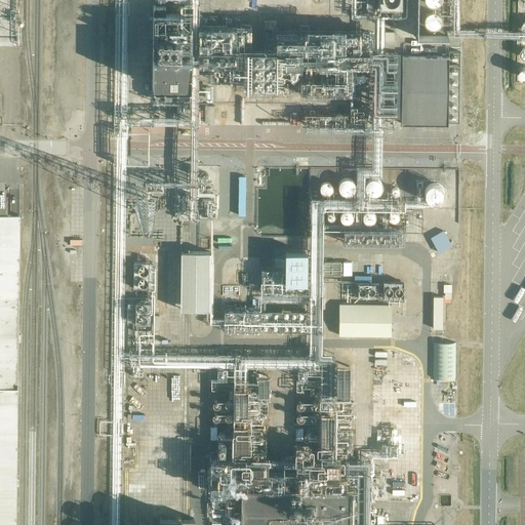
[(403,0),(379,0),(379,9),(403,9),(403,0)]
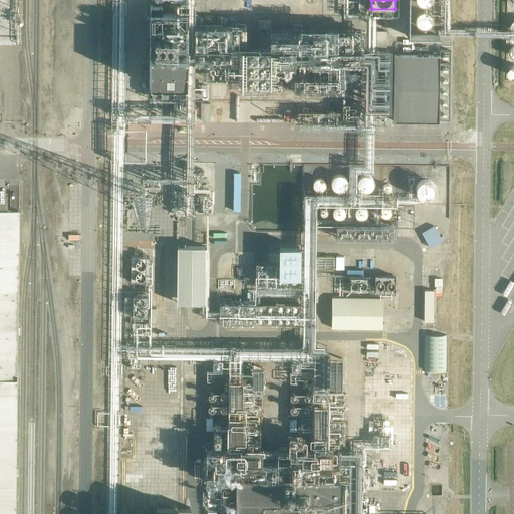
[(321,21),(321,12),(287,12),(287,21),(321,21)]
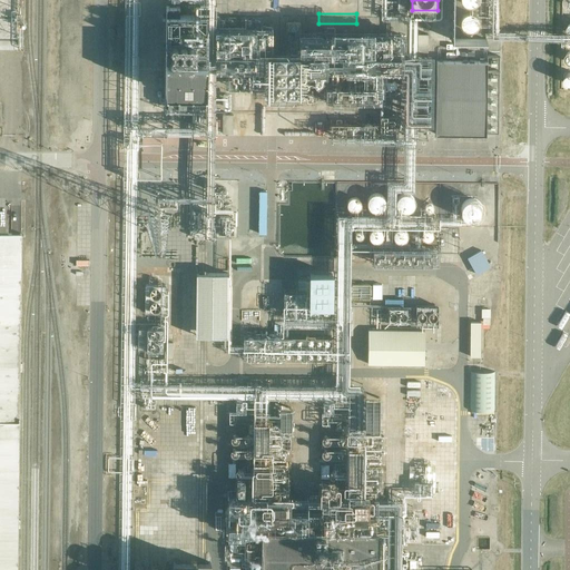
[(464,17),(463,19),(463,21),(463,22),(463,25),(463,26),(464,28),(465,29),(467,30),(469,31),(471,31),(472,31),(474,31),(475,31),(478,30),(479,29),(480,28),(481,26),(481,25),(481,22),(481,21),(480,19),(480,17),(479,16),(477,15),(475,13),(474,13),(472,13),(470,13),(469,13),(467,15),(465,16),(464,17)]
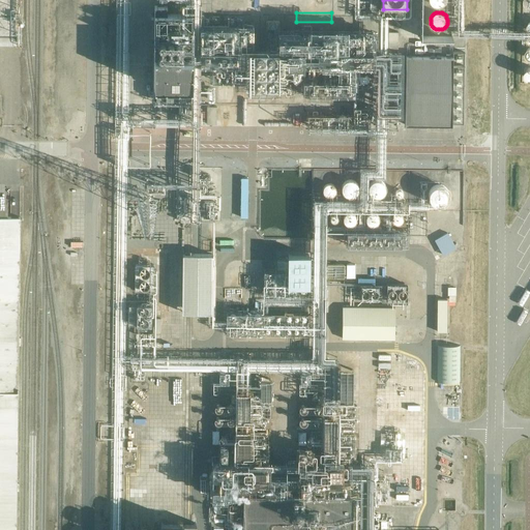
[(210,56),(176,57),(176,29),(165,30),(165,21),(156,21),(156,78),(164,78),(164,77),(210,76),(210,56)]
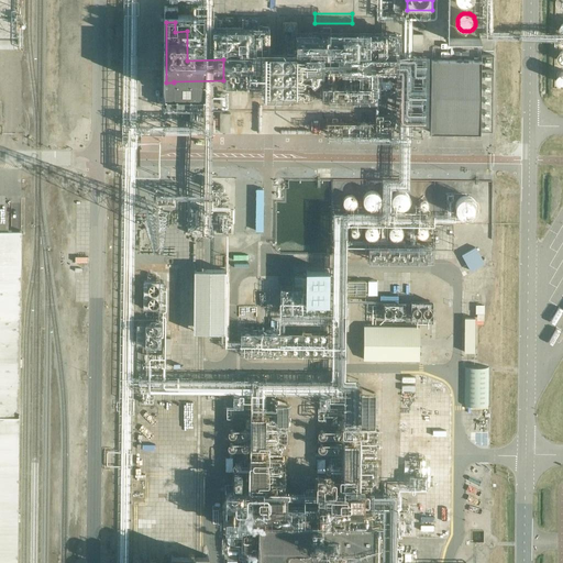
[(282,30),(279,29),(277,55),(278,54),(276,81),(297,84),(300,79),(307,79),(310,74),(320,80),(333,57),(338,57),(339,45),(342,39),(329,37),(330,39),(320,37),(321,33),(282,30)]
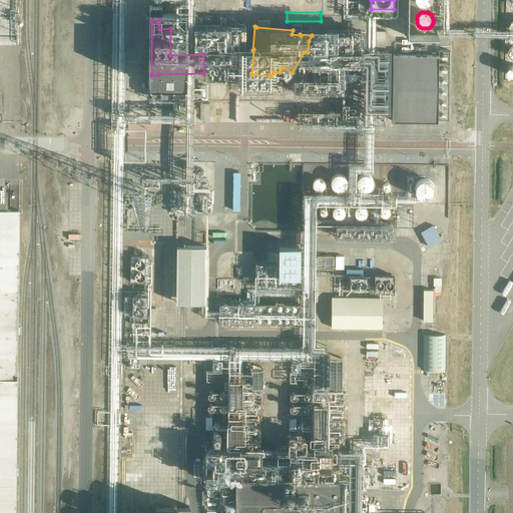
[(395,96),(394,119),(445,121),(448,58),(444,58),(444,48),(399,46),(400,35),(389,34),(389,44),(381,43),(378,95),(395,96)]
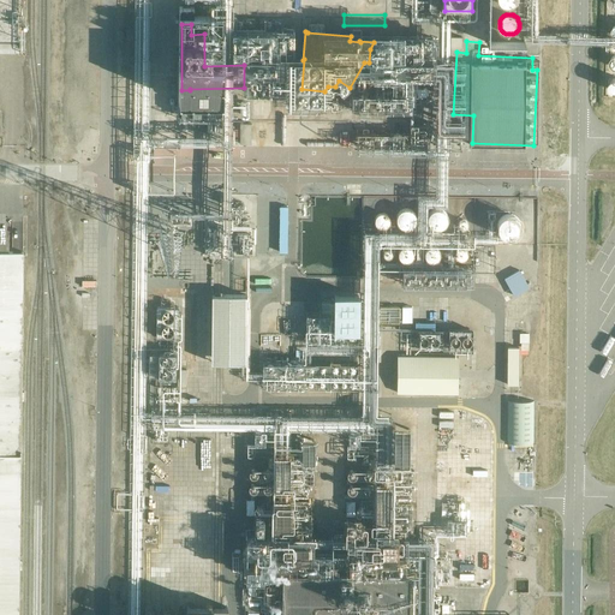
[(443,131),(362,130),(362,144),(443,145),(443,131)]
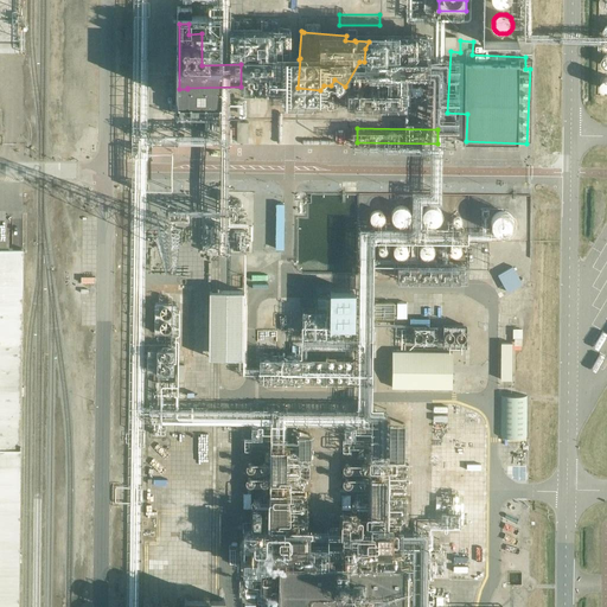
[(395,223),(397,225),(398,225),(401,227),(402,227),(404,227),(406,225),(408,224),(409,223),(410,222),(411,221),(411,218),(411,217),(411,215),(411,212),(410,211),(409,210),(408,209),(406,208),(404,206),(402,206),(400,206),(398,208),(396,209),(395,210),(394,211),(393,212),(393,215),(393,217),(393,218),(393,221),(394,222),(395,223)]
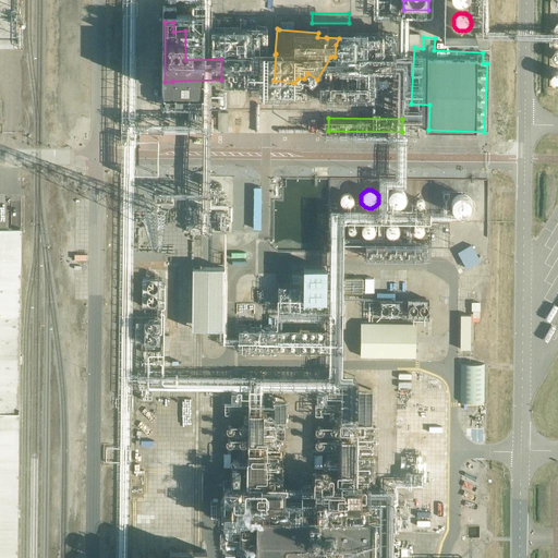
[(392,206),(395,207),(396,208),(398,208),(399,208),(401,208),(402,208),(404,207),(405,206),(407,205),(407,203),(408,202),(408,199),(408,197),(408,196),(407,194),(405,193),(403,192),(402,191),(400,191),(399,191),(397,191),(396,191),(393,192),(392,193),(391,195),(390,196),(390,198),(390,199),(390,202),(390,203),(391,205),(392,206)]
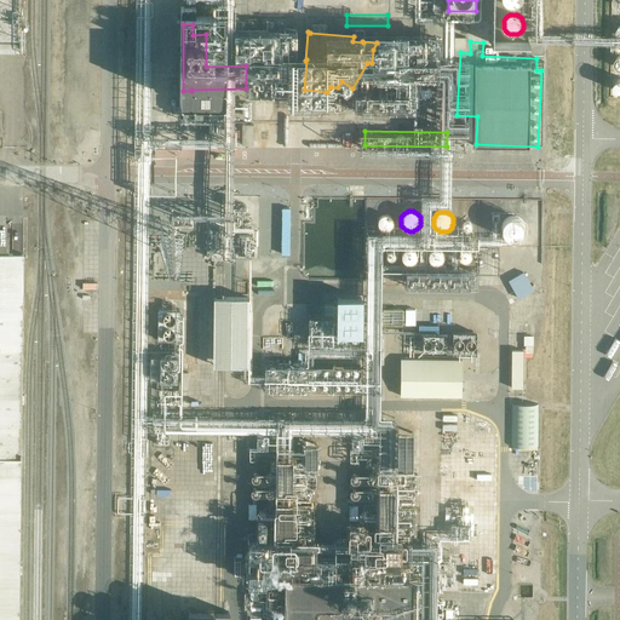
[(468,216),(469,225),(477,224),(476,214),(468,216)]
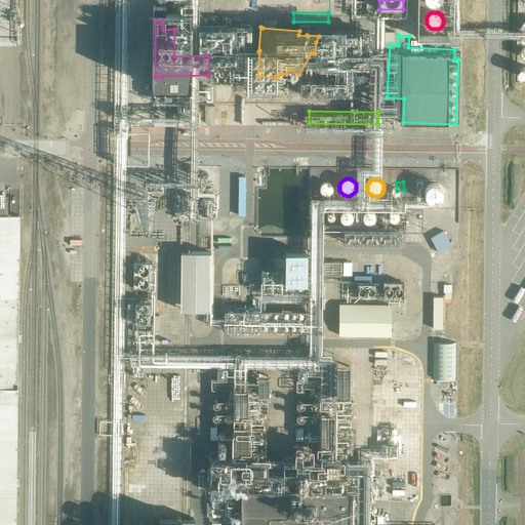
[(328,195),(329,195),(330,194),(331,194),(332,193),(332,192),(333,190),(333,188),(333,187),(332,186),(332,185),(331,184),(330,184),(329,183),(328,183),(326,183),(325,183),(324,184),(323,184),(322,185),(322,186),(321,187),(321,188),(321,189),(321,191),(321,192),(322,193),(323,194),(324,195),(325,195),(327,195),(328,195)]
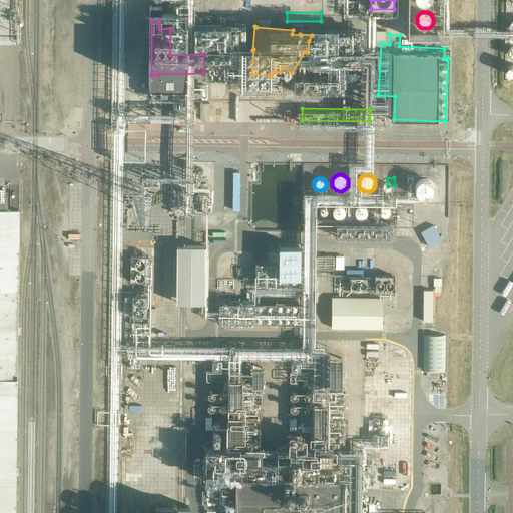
[(436,191),(436,190),(435,186),(434,183),(432,182),(430,181),(427,180),(423,181),(420,182),(418,185),(417,187),(417,189),(418,193),(420,196),(422,198),(426,199),(430,199),(433,197),(434,195),(435,194),(436,191)]
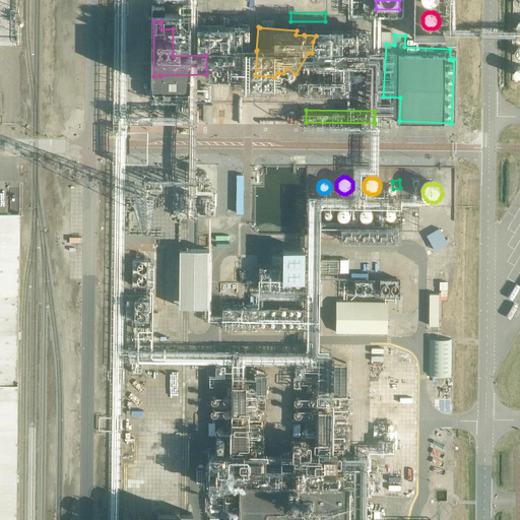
[(346,221),(347,221),(348,221),(349,220),(349,219),(350,218),(350,217),(351,216),(351,215),(350,214),(350,212),(349,212),(348,211),(347,210),(346,210),(345,209),(344,209),(343,209),(341,210),(340,211),(339,212),(339,213),(338,215),(338,216),(338,217),(339,218),(340,219),(341,220),(342,221),(343,221),(344,222),(346,221)]
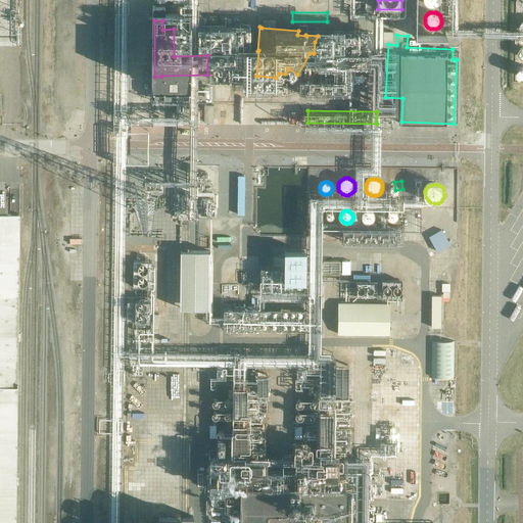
[(370,224),(371,224),(372,223),(373,223),(374,222),(374,221),(375,220),(375,219),(375,217),(375,216),(374,215),(374,214),(373,212),(372,212),(371,211),(370,211),(368,211),(367,211),(366,212),(365,212),(364,214),(364,215),(363,216),(363,217),(363,218),(363,220),(363,221),(364,222),(365,223),(366,224),(367,224),(369,224),(370,224)]
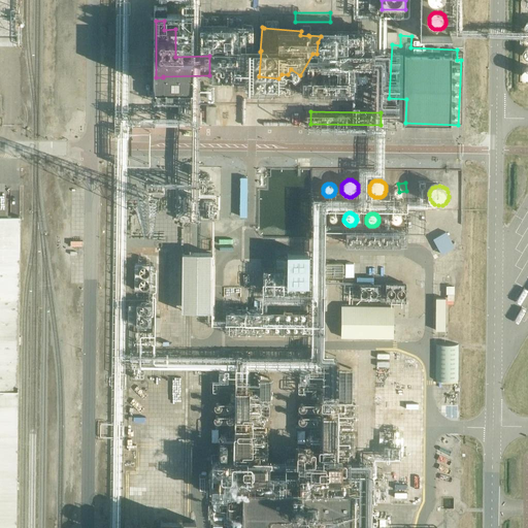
[(0,527),(15,527),(20,216),(0,215),(0,527)]
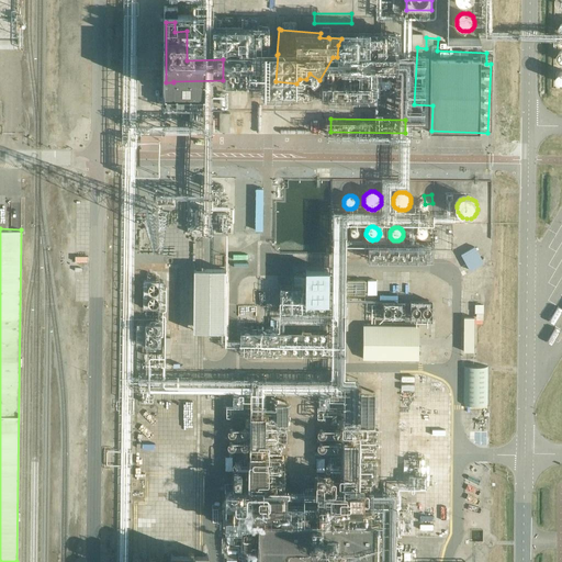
[(471,268),(487,261),(480,243),(463,250),(471,268)]
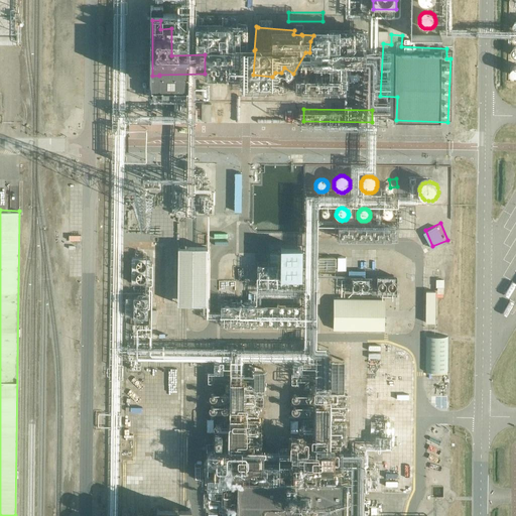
[(206,304),(207,247),(183,247),(177,247),(176,304),(183,304),(206,304)]
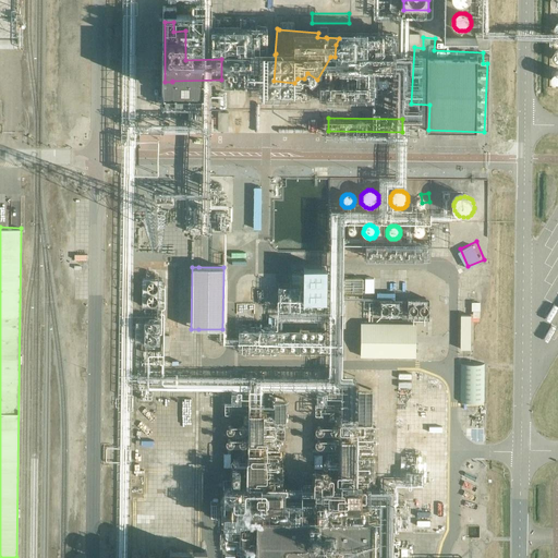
[(169,274),(147,273),(146,305),(160,305),(160,312),(147,312),(145,365),(166,366),(169,274)]
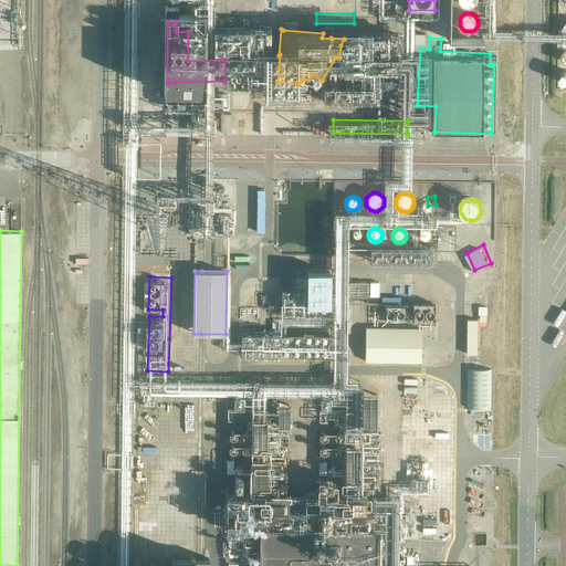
[(370,296),(371,281),(357,280),(357,295),(370,296)]
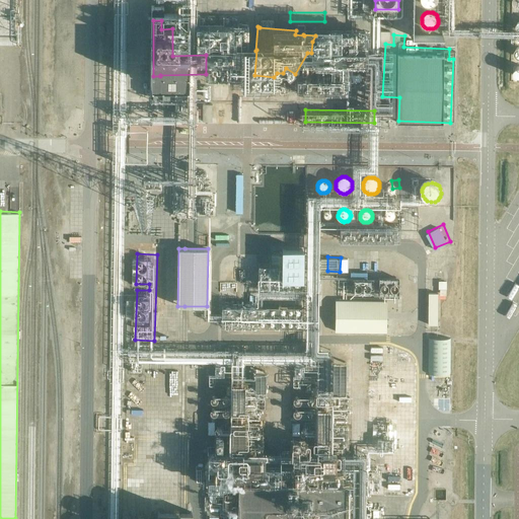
[(350,272),(350,256),(342,256),(342,272),(350,272)]
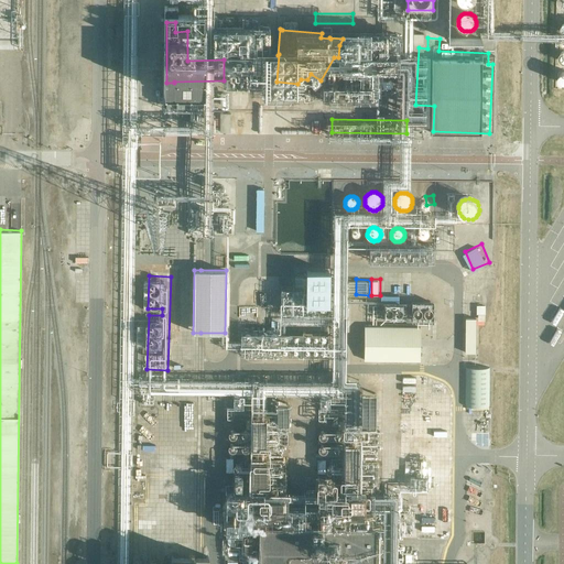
[(418,301),(419,325),(438,324),(437,300),(418,301)]
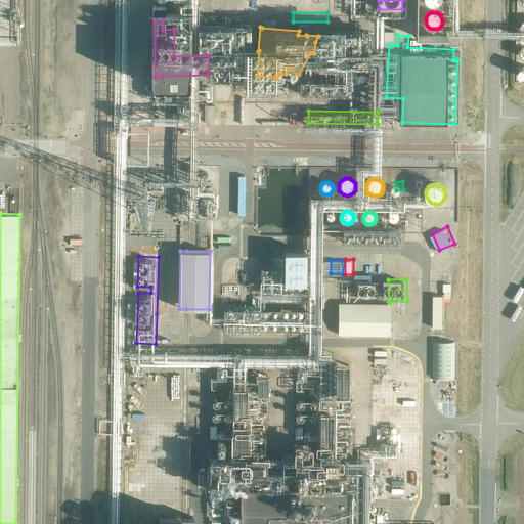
[(445,281),(445,289),(452,290),(453,281),(445,281)]
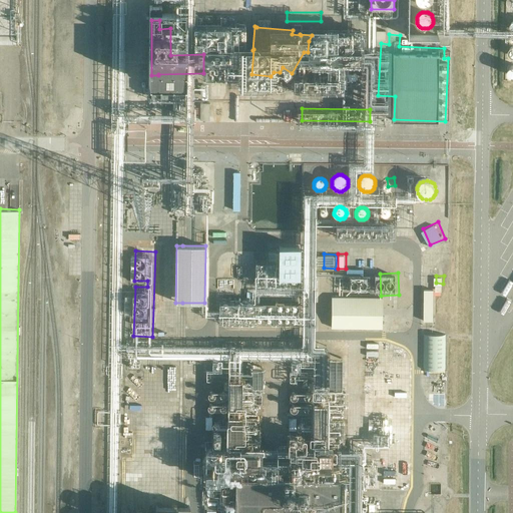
[(426,286),(426,320),(436,321),(436,286),(426,286)]
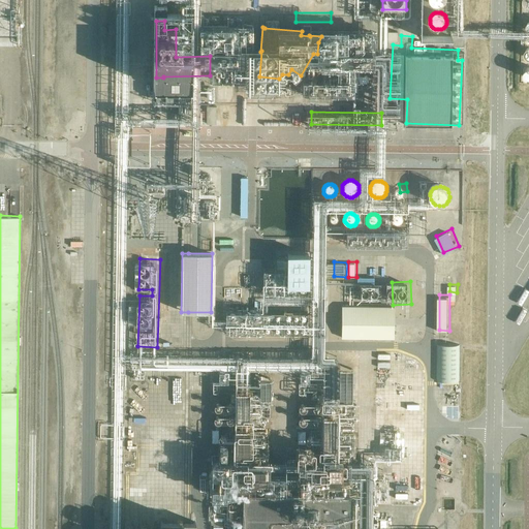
[(268,306),(234,301),(229,325),(250,330),(251,318),(256,318),(257,312),(267,313),(268,306)]
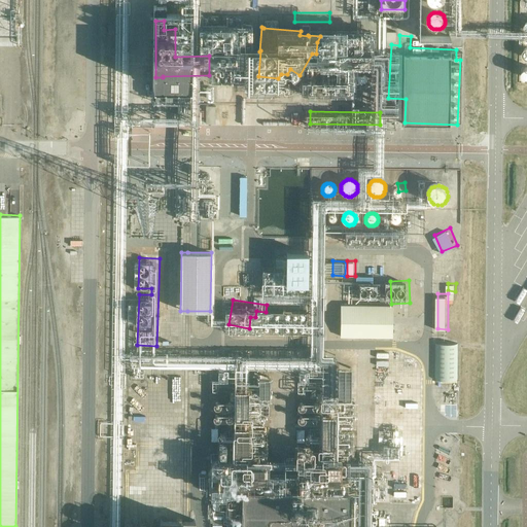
[(392,306),(340,305),(340,337),(392,337),(392,306)]
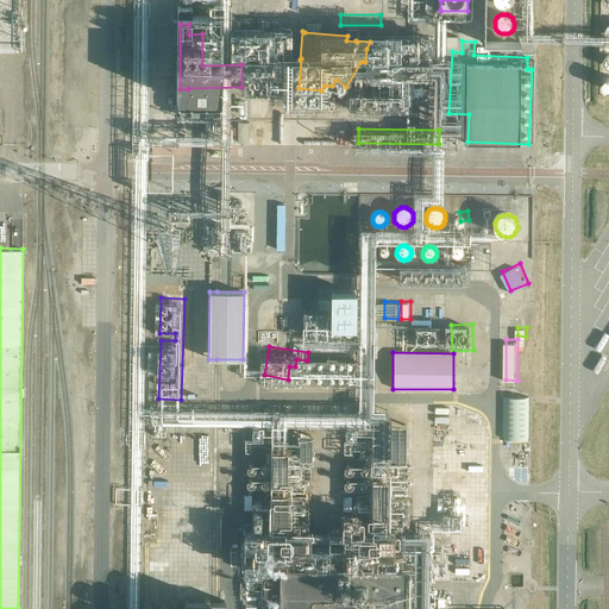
[(506,434),(531,434),(531,393),(506,391),(506,434)]
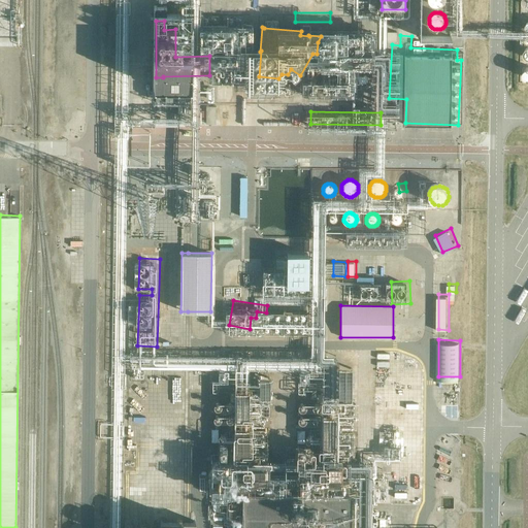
[(179,353),(165,353),(165,351),(160,351),(160,358),(168,358),(168,362),(179,362),(179,353)]
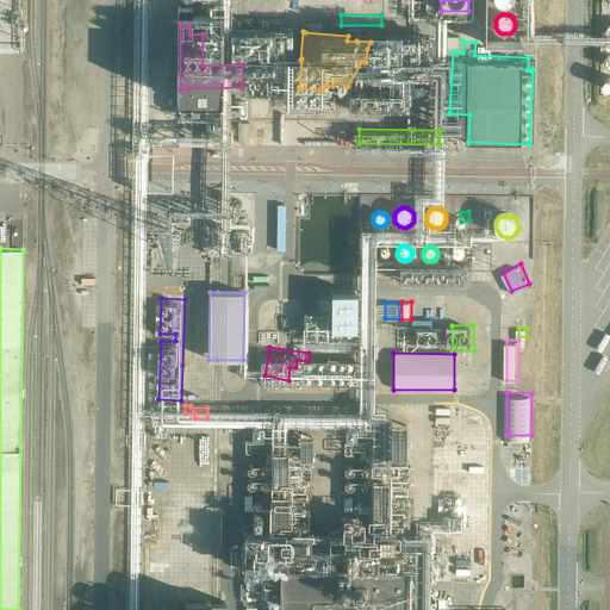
[(209,455),(210,436),(200,436),(199,455),(209,455)]
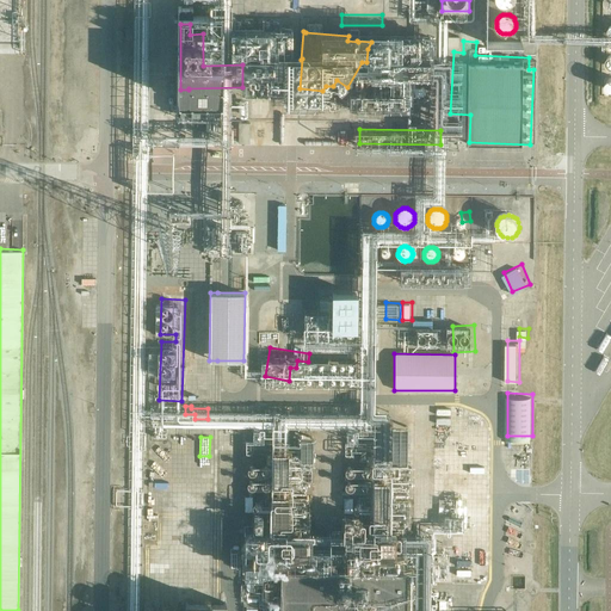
[(406,528),(406,516),(384,516),(386,528),(406,528)]
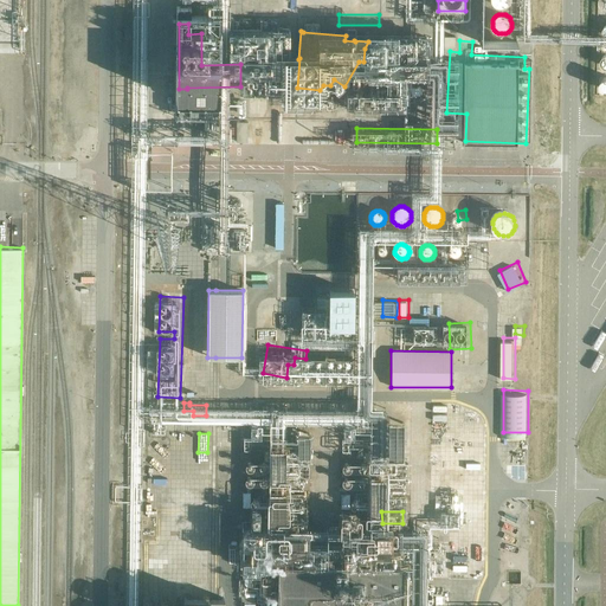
[(339,555),(340,536),(302,533),(302,535),(295,535),(296,527),(290,526),(288,540),(298,541),(298,550),(339,555)]
